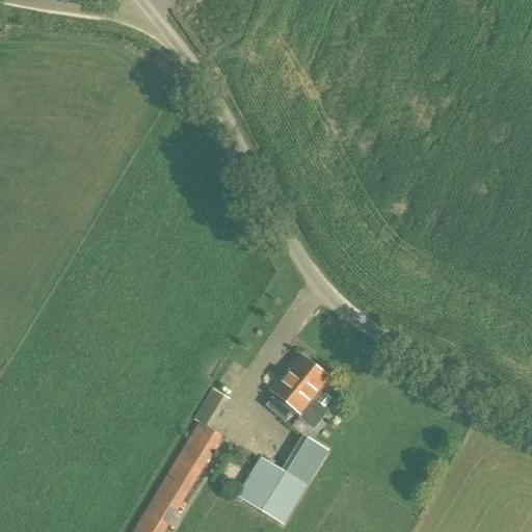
[(270,391),(274,395),(265,407),(285,423),(294,410),(301,417),(310,407),(323,418),(340,397),(326,387),(330,381),(298,355),(270,391)]
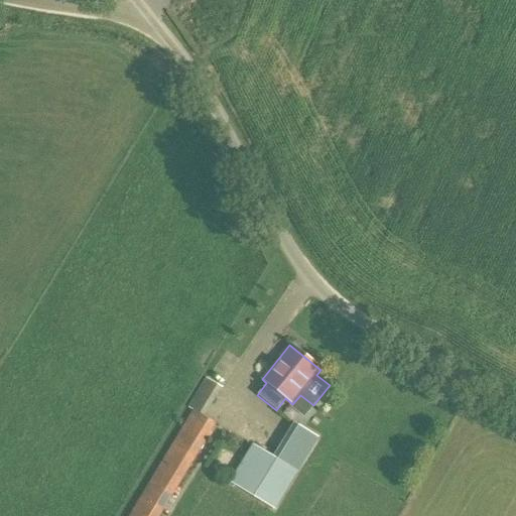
[(215,423),(206,417),(192,409),(171,443),(195,458),(215,423)]
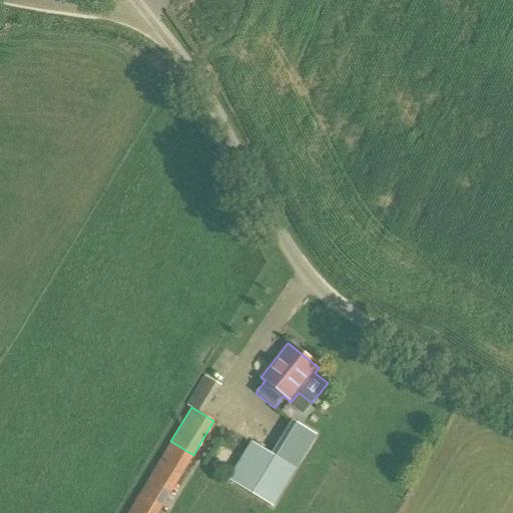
[(295,469),(316,434),(293,420),(271,454),(250,442),(227,479),(273,507),(295,469)]
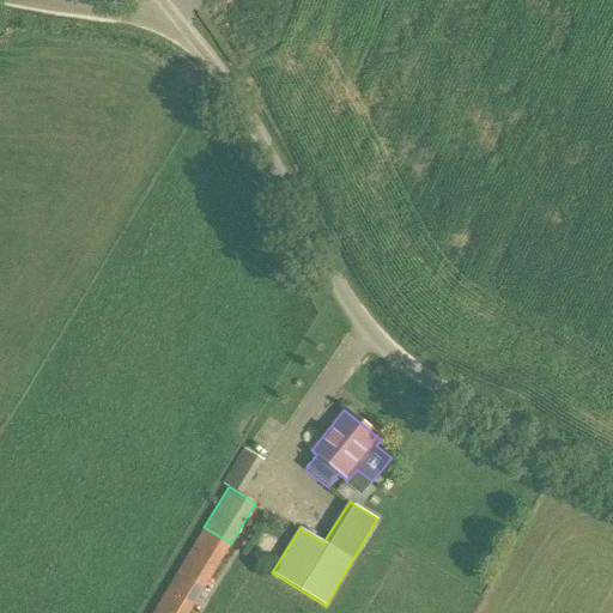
[(207,583),(231,544),(204,527),(180,568),(207,583)]
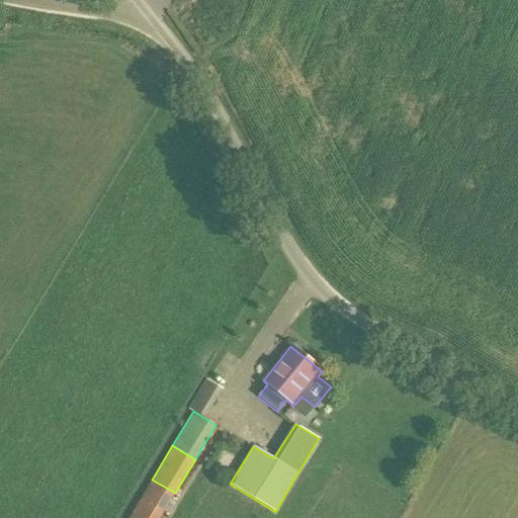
[(142,517),(160,517),(175,493),(152,480),(133,512),(142,517)]
